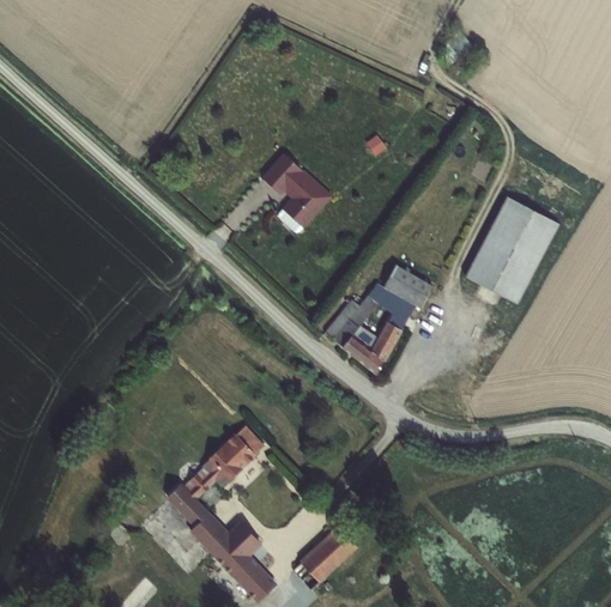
[(328,199),(282,157),(260,181),(278,198),(282,193),(290,200),(280,212),(301,230),(328,199)]
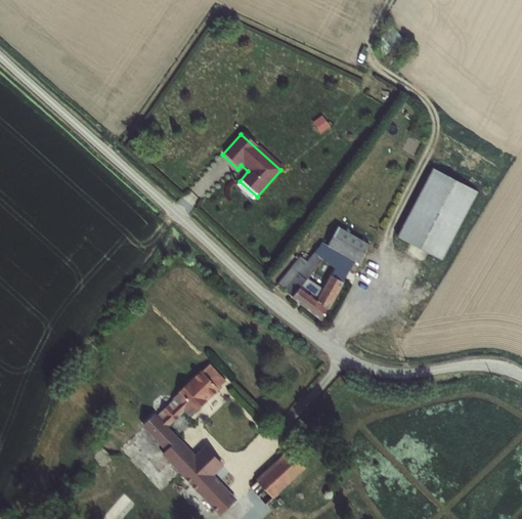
[(433,166),(396,235),(442,260),(479,190),(433,166)]
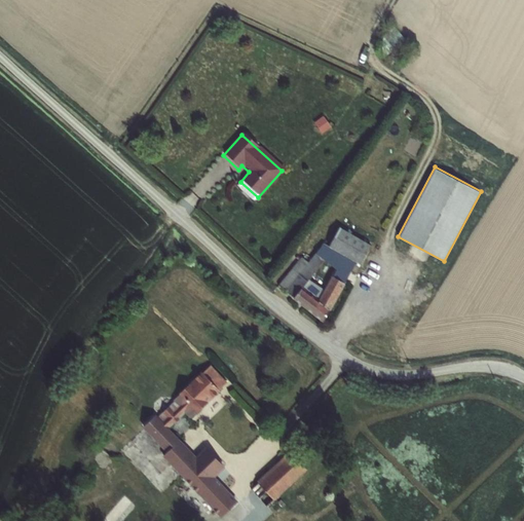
[(328,247),(354,261),(360,264),(371,245),(338,227),(328,247)]
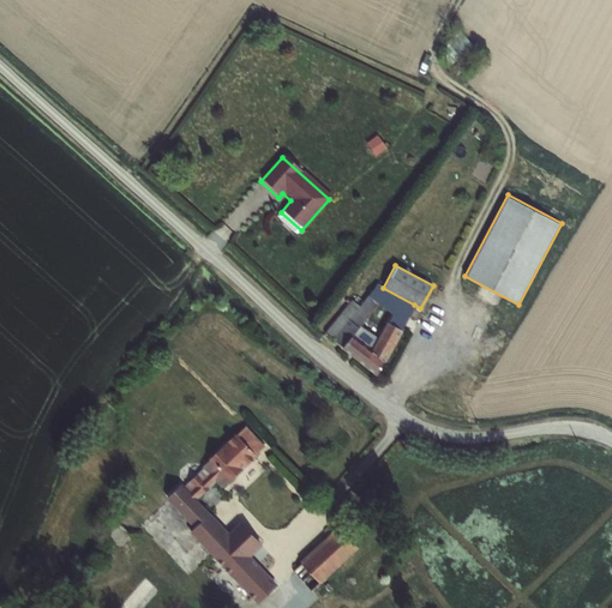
[(377,284),(371,295),(409,317),(414,305),(383,288),(377,284)]
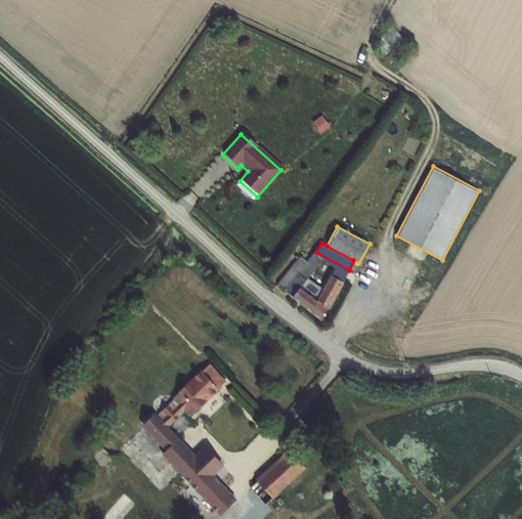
[(312,265),(318,268),(331,274),(343,282),(349,270),(316,252),(310,263),(312,265)]
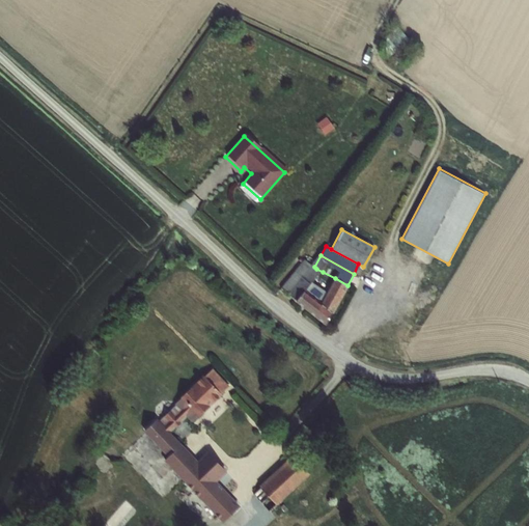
[(307,261),(283,288),(293,296),(309,263),(307,261)]
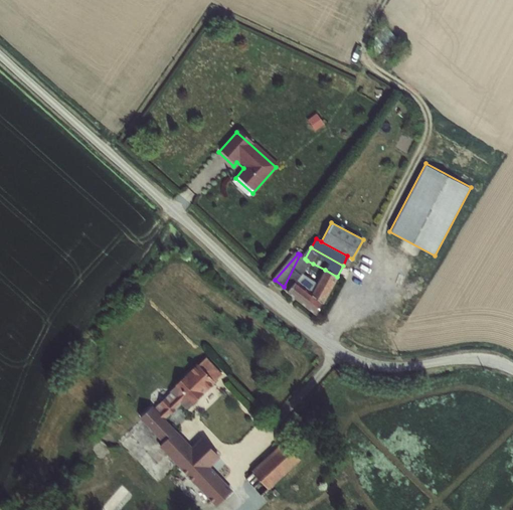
[(318,315),(337,277),(325,270),(313,294),(297,282),(313,264),(307,261),(305,259),(300,255),(284,287),(318,315)]
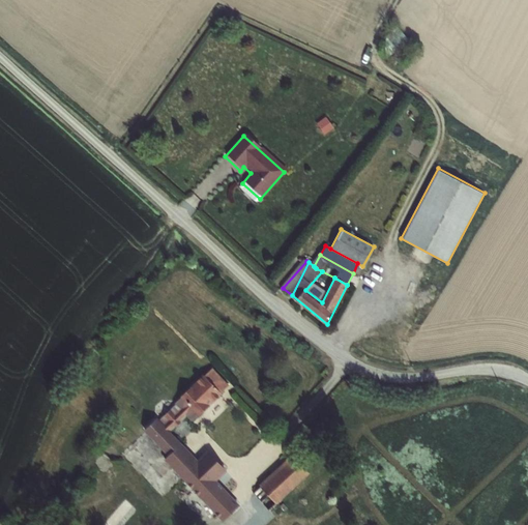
[(176,405),(143,436),(186,480),(224,521),(239,505),(215,480),(225,471),(208,454),(199,463),(170,432),(186,415),(194,421),(230,386),(211,368),(175,404),(176,405)]
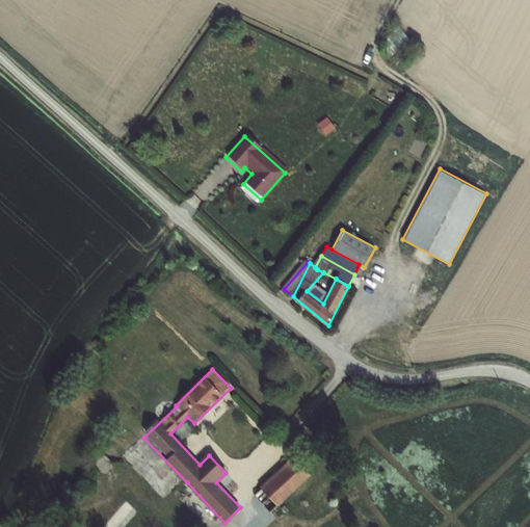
[(298,457),(256,495),(271,512),(313,474),(298,457)]
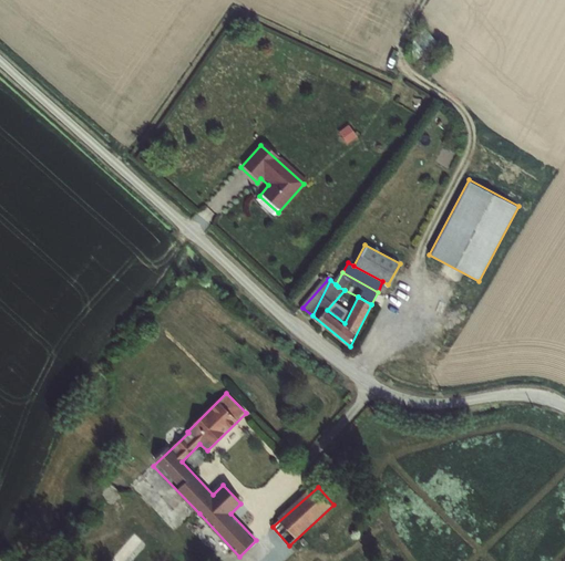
All buildings are outlined.
